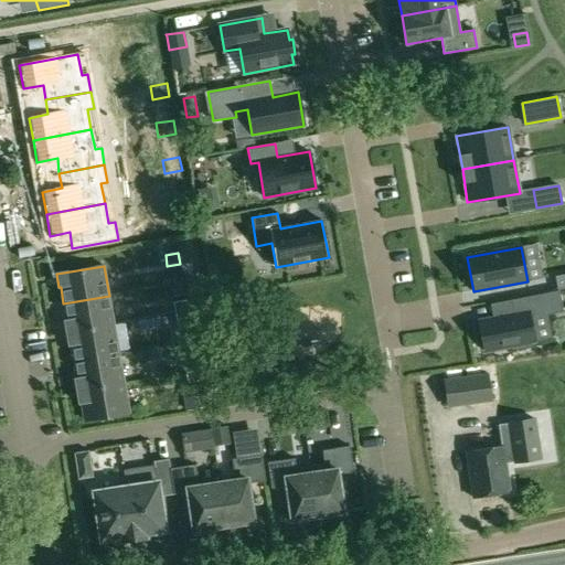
[(564,274),(555,277),(557,290),(564,288),(564,274)]
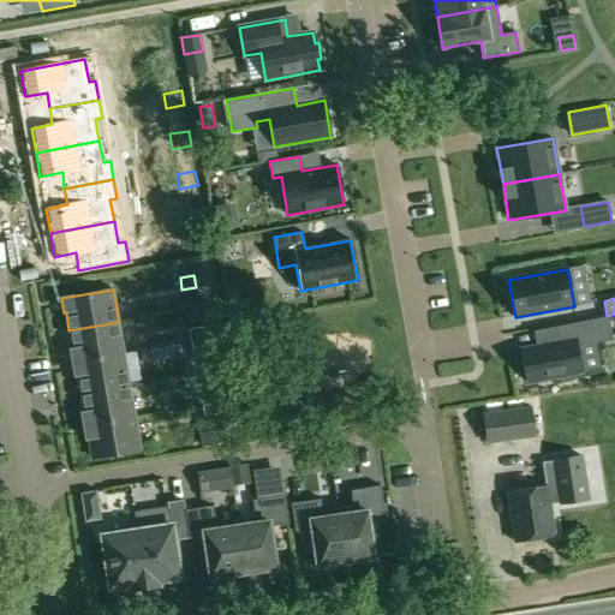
[(201,308),(185,310),(187,321),(202,318),(201,308)]
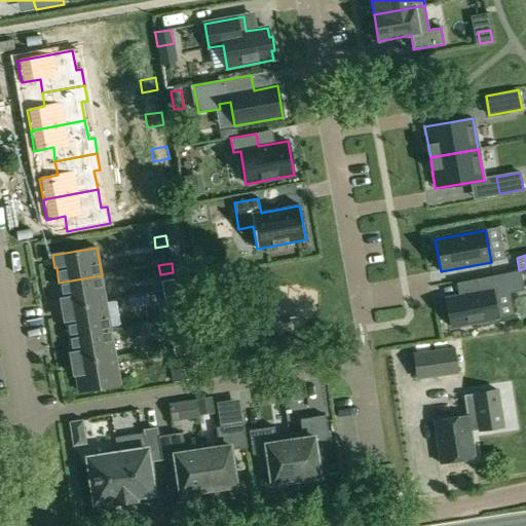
[(478,293),(446,299),(451,328),(481,322),(481,326),(494,324),(493,320),(498,318),(493,297),(525,291),(521,270),(475,279),(478,293)]
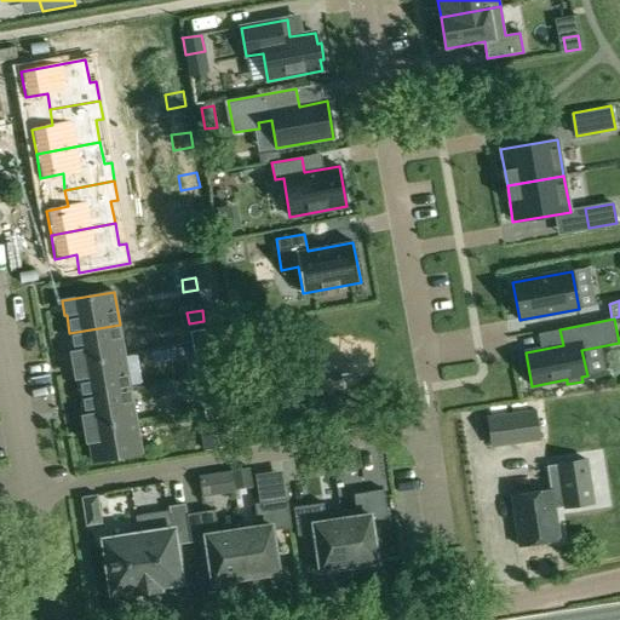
[(120,325),(69,333),(73,352),(72,352),(74,366),(125,356),(120,325)]
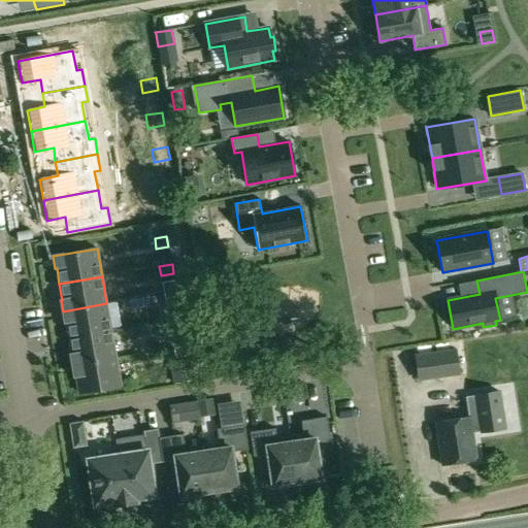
[(174,281),(162,283),(164,293),(176,291),(174,281)]
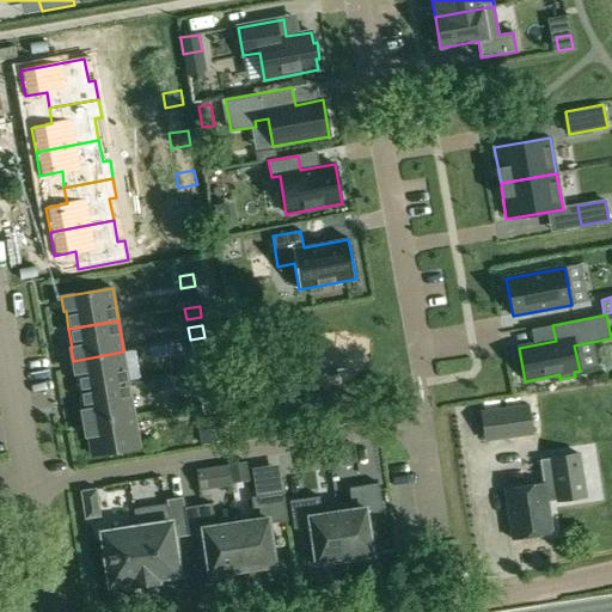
[(204,337),(190,340),(193,352),(207,349),(204,337)]
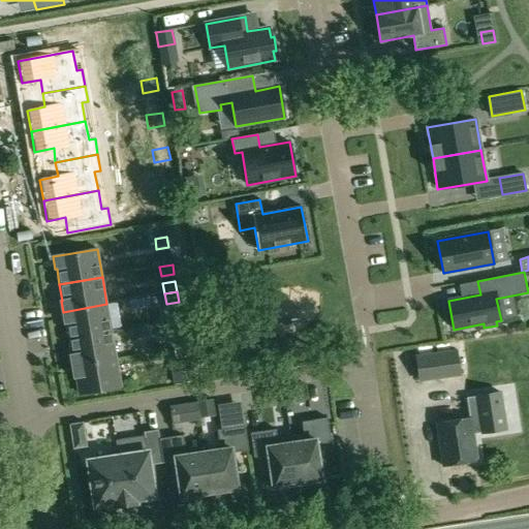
[(149,297),(129,300),(131,310),(151,307),(149,297)]
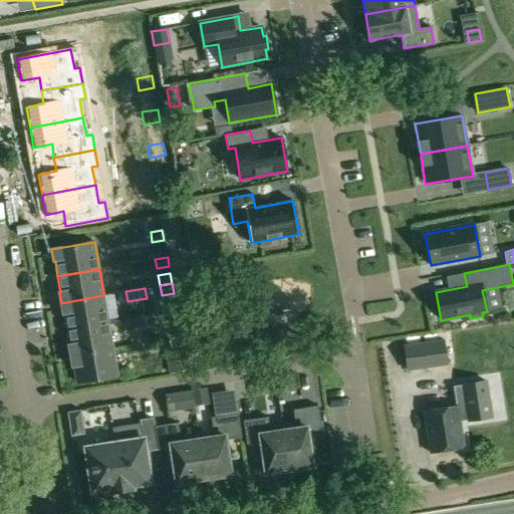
[(103,295),(61,303),(63,314),(64,313),(67,329),(108,322),(108,319),(117,317),(112,294),(103,295)]
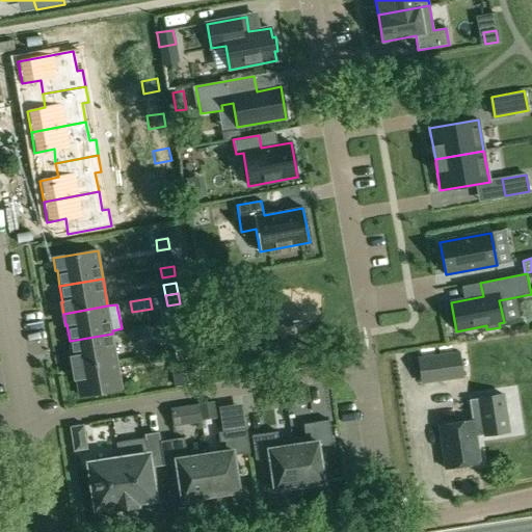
[(112,334),(70,341),(72,357),(71,357),(73,369),(117,361),(112,334)]
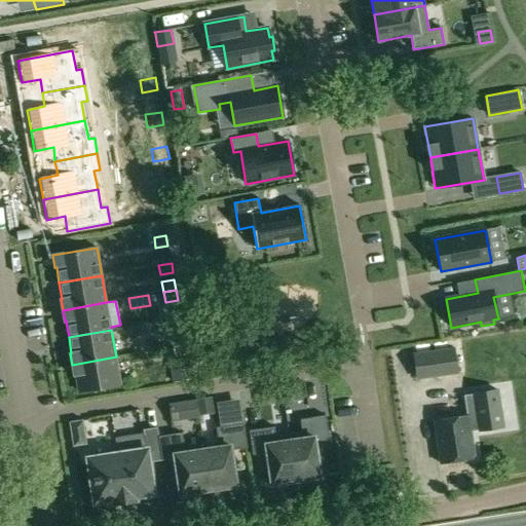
[(184,334),(172,336),(173,346),(185,344),(184,334)]
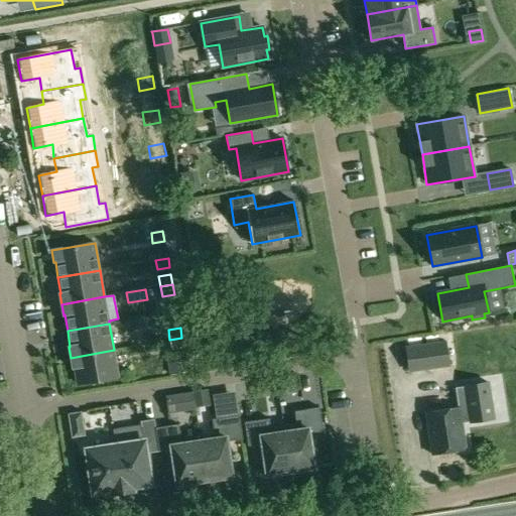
[(181,338),(169,340),(171,350),(183,348),(181,338)]
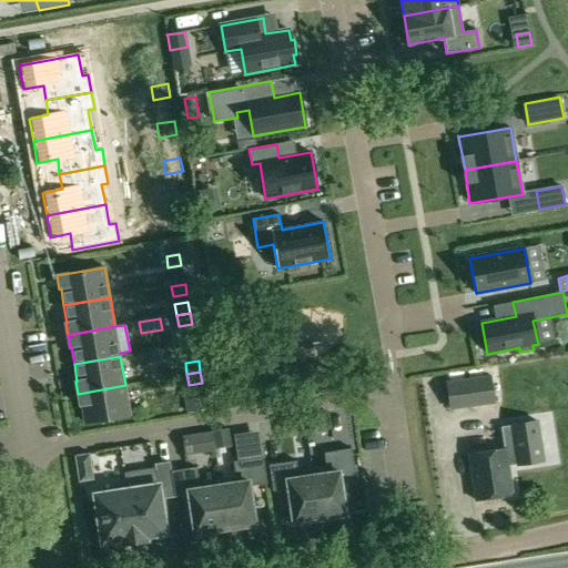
[(490,376),(447,383),(450,409),(494,403),(490,376)]
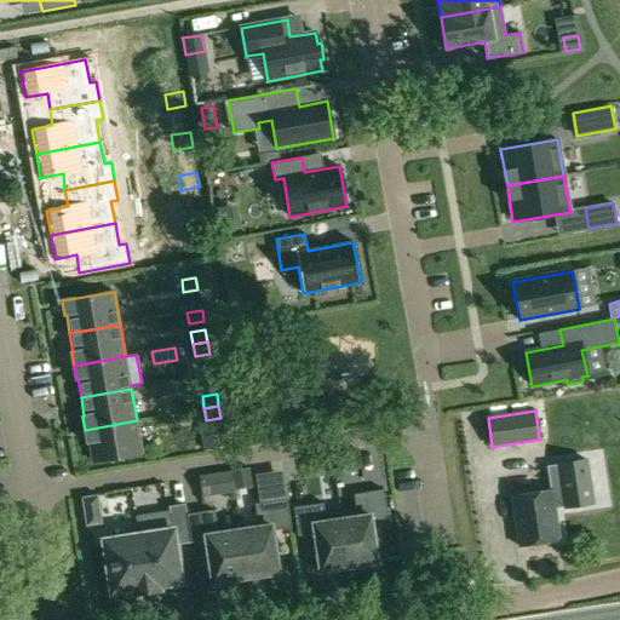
[(137,420),(85,430),(87,442),(89,442),(92,461),(143,453),(137,420)]
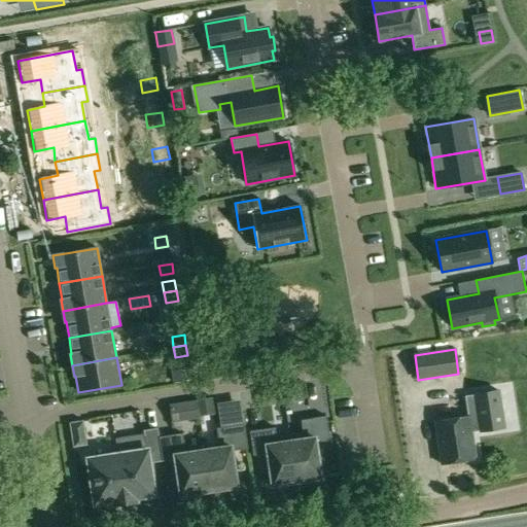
[(187,361),(170,364),(174,385),(190,383),(187,361)]
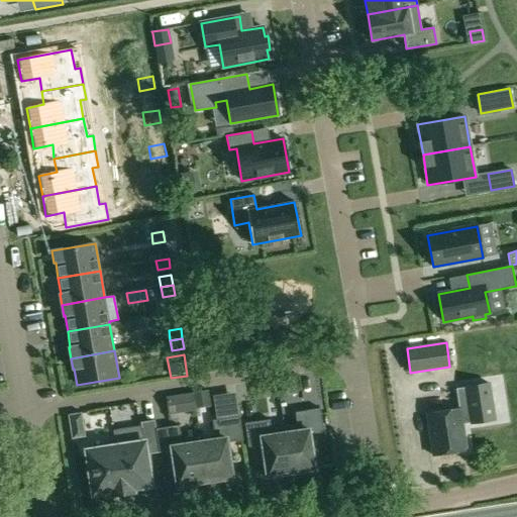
[(459,409),(426,414),(433,455),(467,450),(462,425),(495,420),(489,385),(456,390),(459,409)]
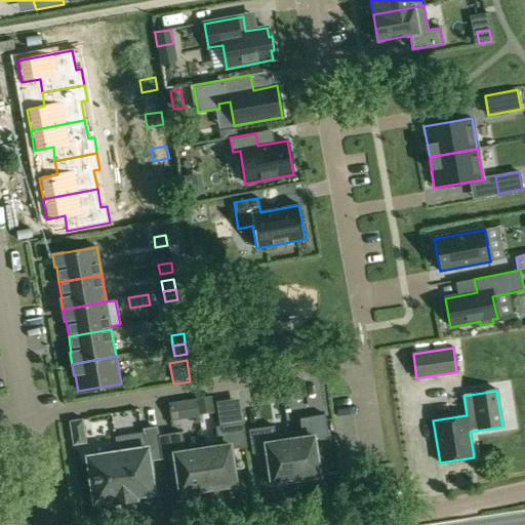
[(201,398),(196,398),(198,414),(214,411),(212,396),(201,398)]
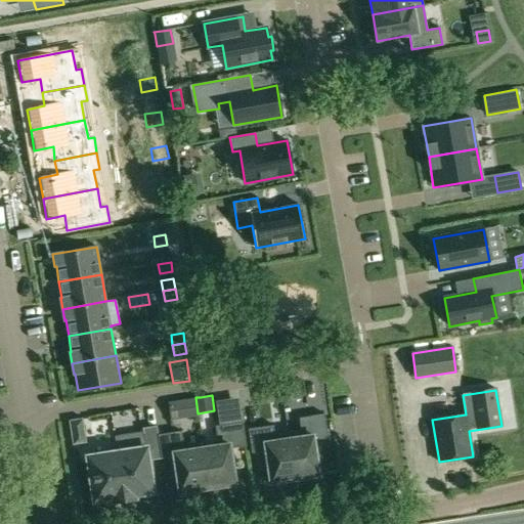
[(176,401),(169,402),(172,419),(179,418),(176,401)]
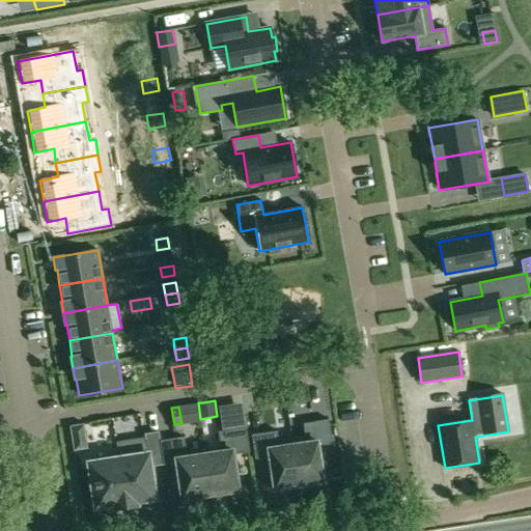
[(305,437),(292,438),(300,485),(305,485),(305,490),(317,487),(317,483),(324,482),(318,446),(333,444),(329,420),(314,422),(314,425),(304,427),(305,437)]
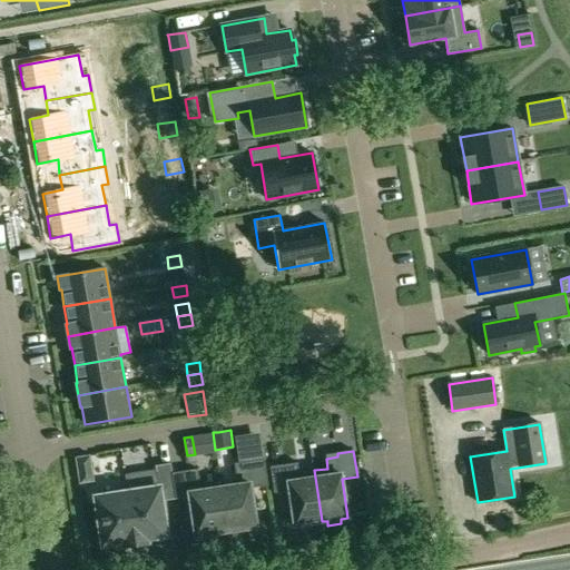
[(90,455),(75,458),(79,484),(95,482),(90,455)]
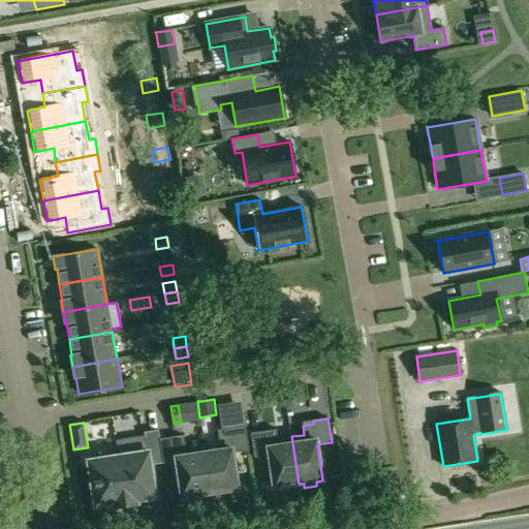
[(220,449),(206,453),(212,493),(238,489),(232,453),(249,450),(245,426),(218,430),(220,449)]
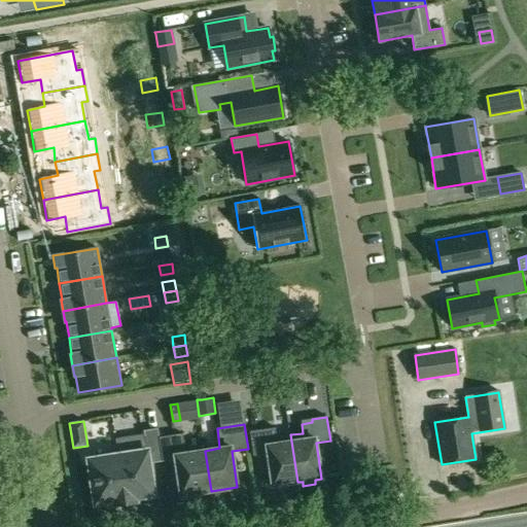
[(146,450),(118,455),(126,502),(136,501),(135,498),(153,495),(153,491),(155,490),(154,478),(151,478),(149,463),(163,461),(160,437),(159,437),(157,428),(143,431),(146,450)]
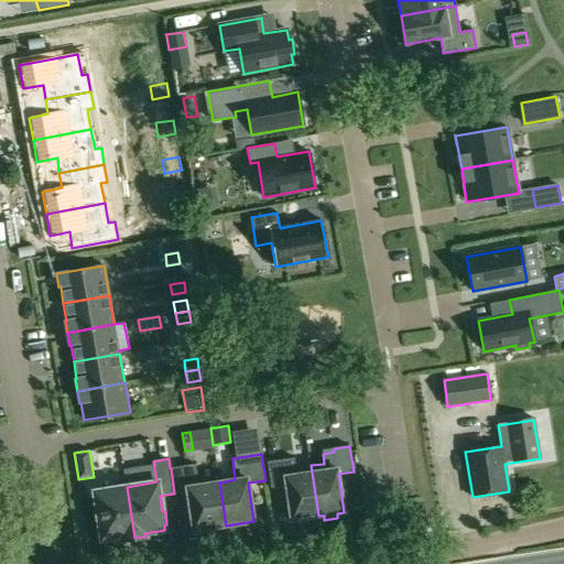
[(294,458),(268,462),(271,488),(286,486),(292,520),(299,519),(300,523),(313,521),(312,517),(318,516),(311,465),(296,467),(294,458)]
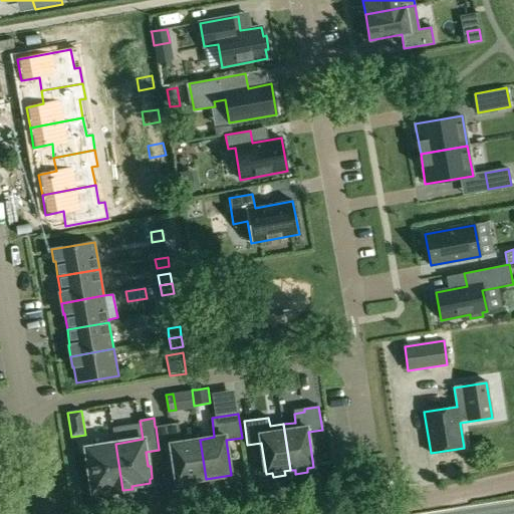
[(178,423),(156,427),(159,450),(171,449),(176,484),(206,479),(200,440),(181,442),(178,423)]
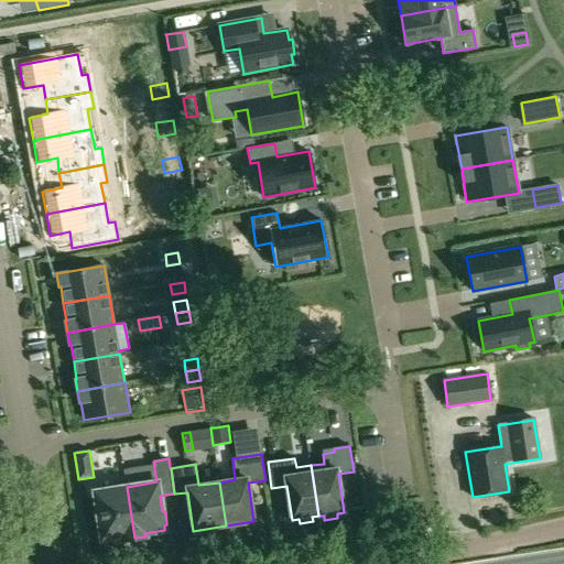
[(127,487),(95,491),(99,521),(96,521),(98,535),(101,534),(101,540),(121,537),(122,540),(134,538),(127,487)]
